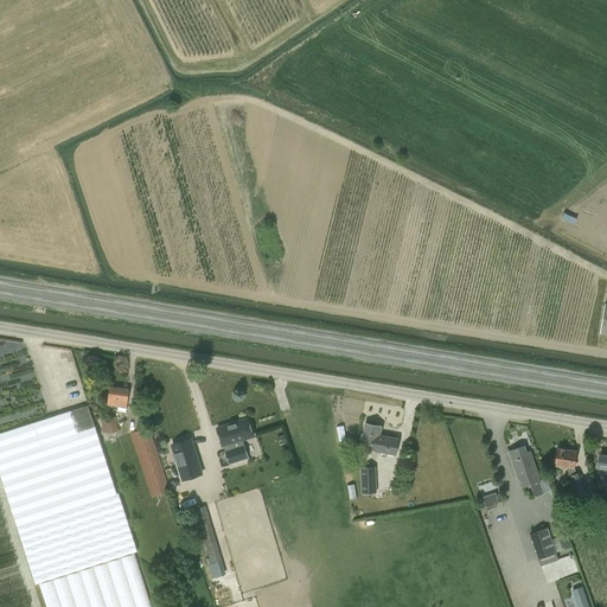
[(129,389),(110,387),(107,406),(117,407),(117,410),(126,411),(129,389)]
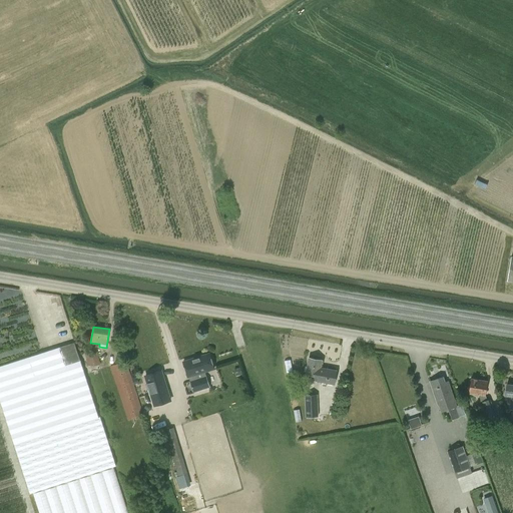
[(122,361),(129,359),(130,359),(128,353),(127,345),(125,340),(118,342),(120,349),(121,355),(122,355),(120,360),(122,361)]
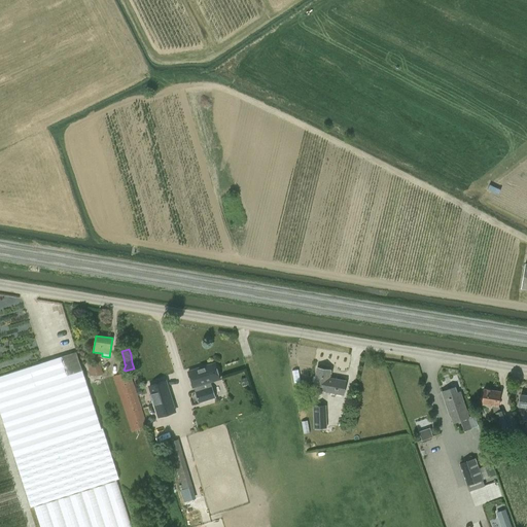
[(0,411),(31,507),(34,506),(40,526),(131,526),(116,480),(119,479),(103,428),(101,429),(82,371),(76,352),(0,376),(0,411)]
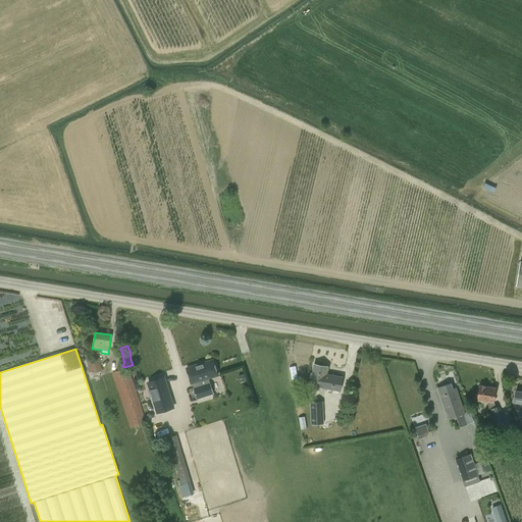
[(89,372),(101,368),(95,352),(84,355),(89,372)]
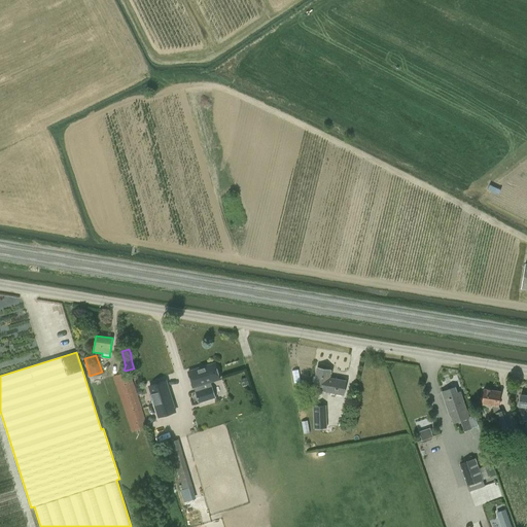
[(160,363),(144,367),(153,400),(169,397),(160,363)]
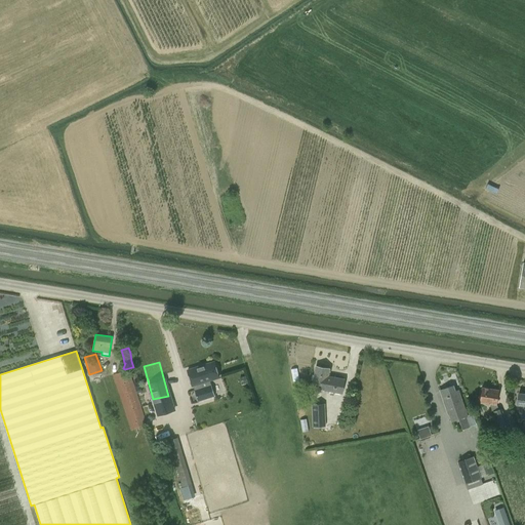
[(214,396),(209,379),(218,376),(215,366),(203,370),(202,366),(188,370),(192,385),(193,385),(198,401),(214,396)]
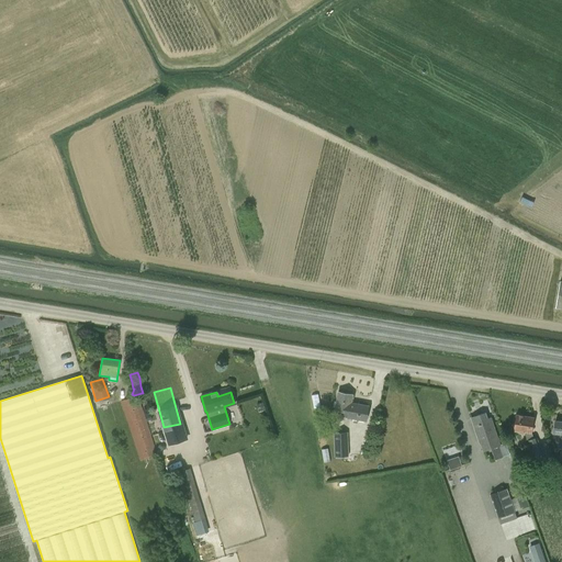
[(335,409),(337,411),(336,415),(367,420),(369,406),(351,403),(352,394),(338,392),(335,409)]
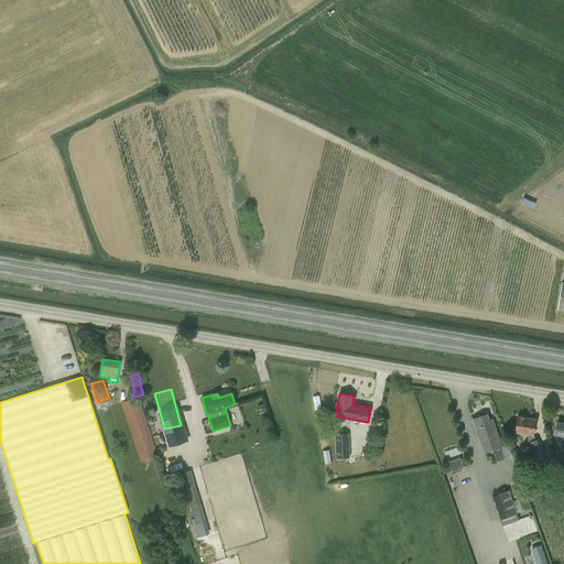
[(159,457),(139,398),(121,402),(141,462),(159,457)]
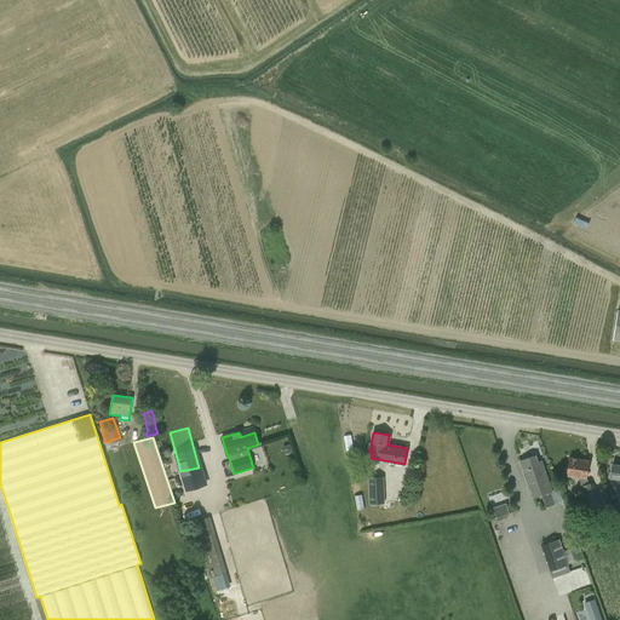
[(551,491),(544,468),(543,468),(539,464),(535,454),(521,460),(530,488),(532,487),(534,497),(541,494),(546,507),(563,503),(558,489),(551,492),(551,491)]
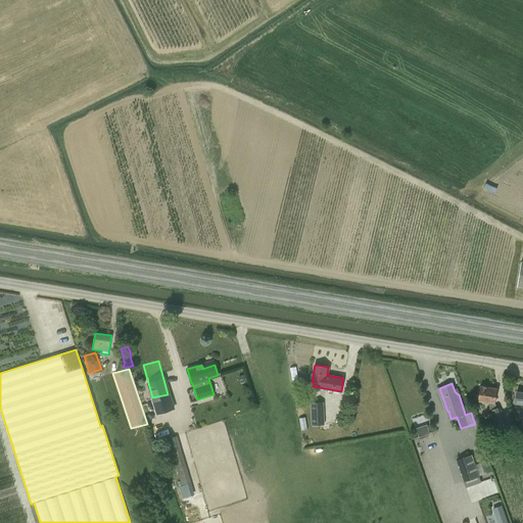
[(480,385),(478,400),(488,402),(491,410),(496,424),(505,421),(500,407),(496,408),(495,403),(497,387),(480,385)]
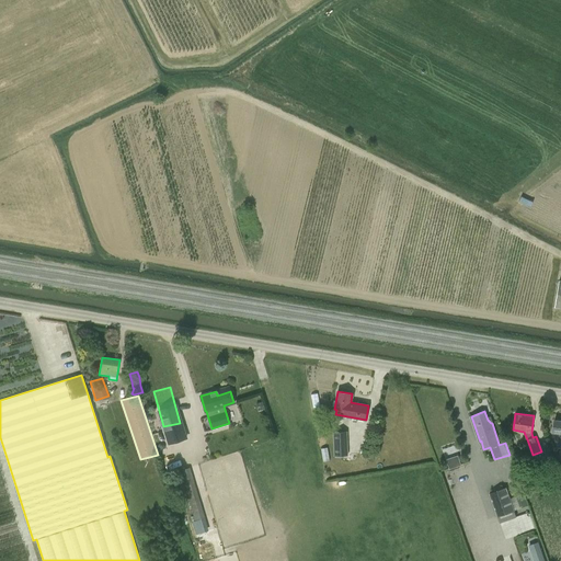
[(348,456),(347,432),(333,432),(334,456),(348,456)]
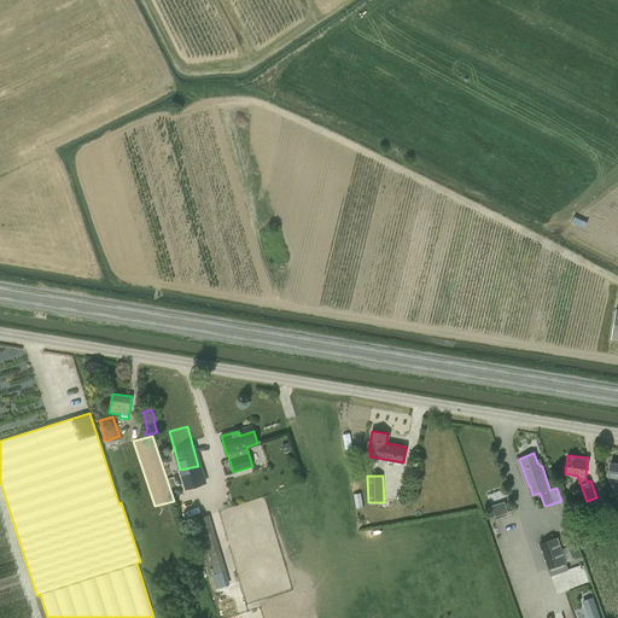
[(505,502),(491,506),(495,517),(508,512),(505,502)]
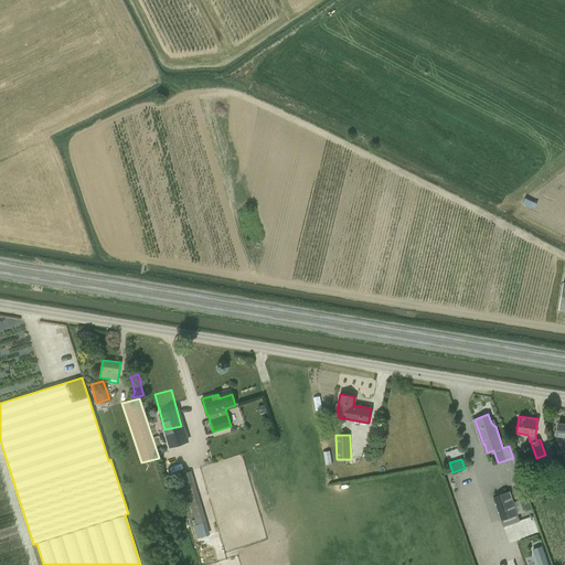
[(196,524),(195,524),(199,537),(209,534),(189,470),(181,472),(196,524)]
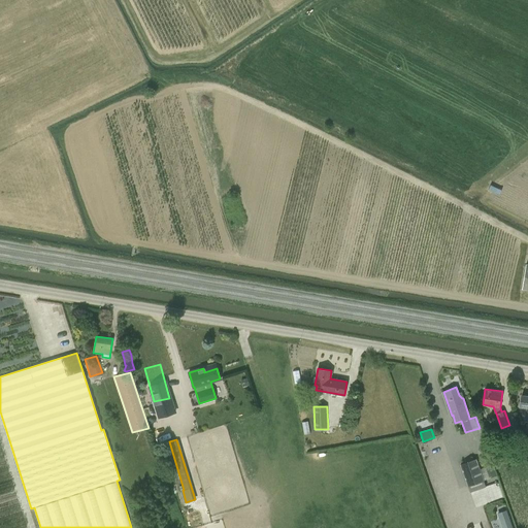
[(470,492),(486,487),(484,481),(476,459),(460,464),(468,487),(470,492)]
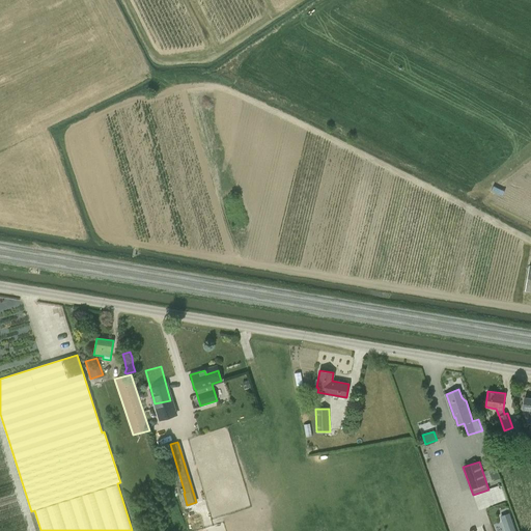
[(487,471),(492,480),(499,477),(496,468),(487,471)]
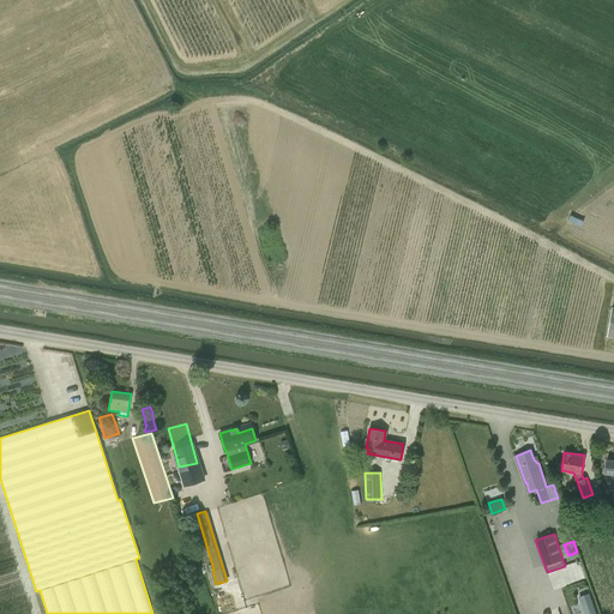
[(585,613),(596,613),(591,599),(582,602),(585,613)]
